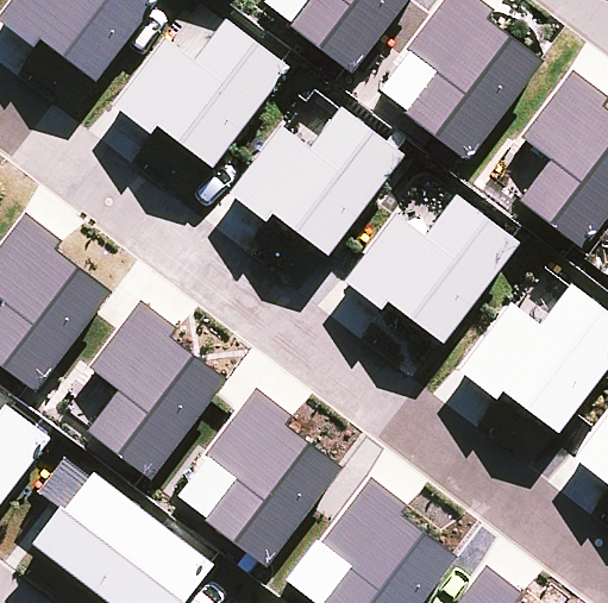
[(98,82),(160,0),(12,0),(0,17),(0,19),(38,48),(43,41),(98,82)]
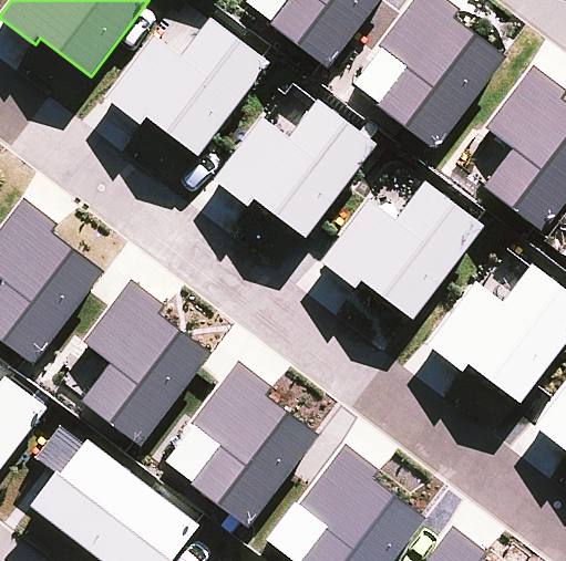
[(271,23),(288,0),(246,0),(244,3),(271,23)]
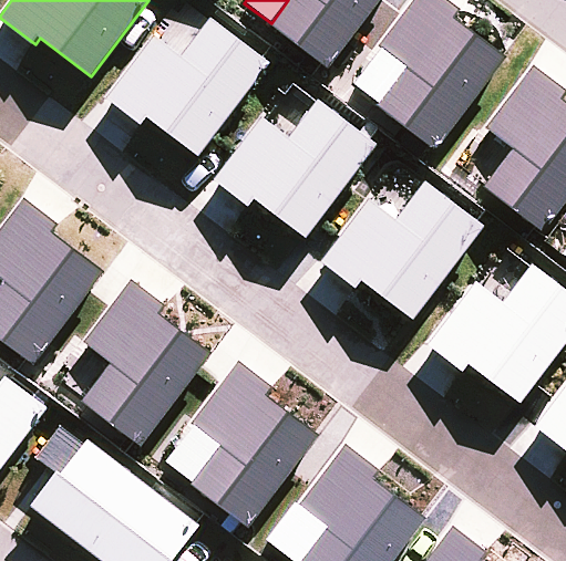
[(326,70),(379,0),(288,0),(271,23),(269,26),(326,70)]
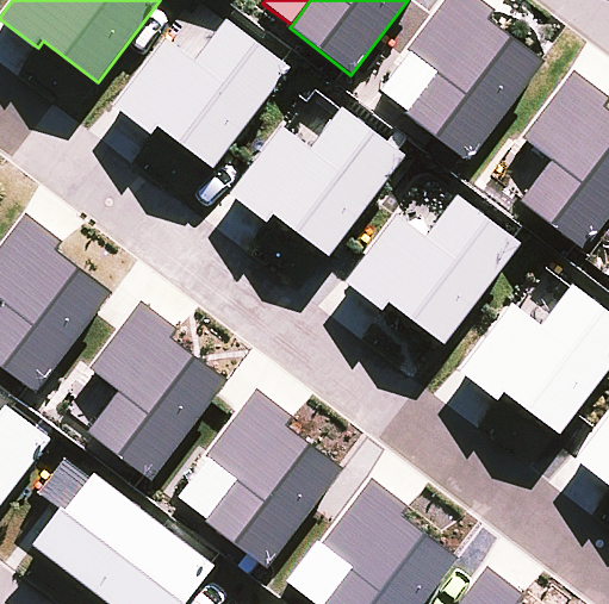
[(466,162),(544,62),(488,19),(493,12),(478,0),(443,0),(406,49),(409,51),(437,73),(408,113),(405,116),(466,162)]
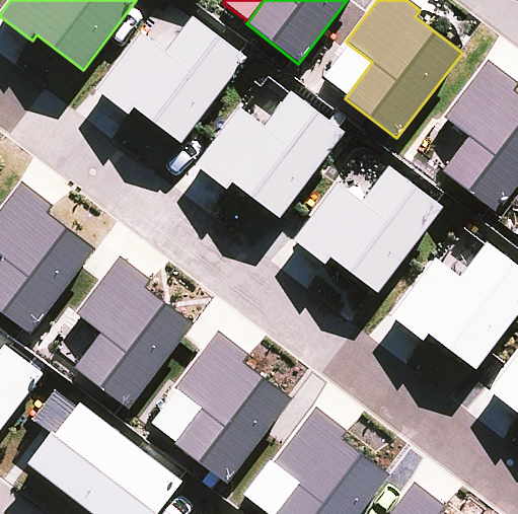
[(180,142),(245,56),(191,15),(164,50),(142,32),(139,30),(96,87),(129,113),(134,106),(180,142)]
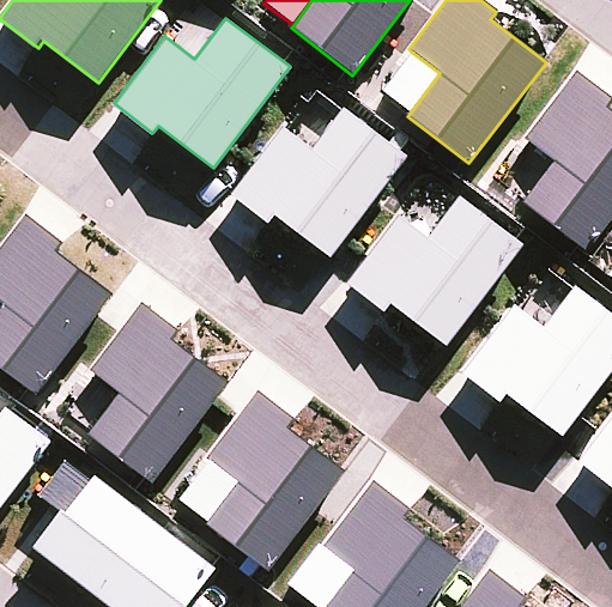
[(410,114),(440,73),(411,52),(381,91),(410,114)]
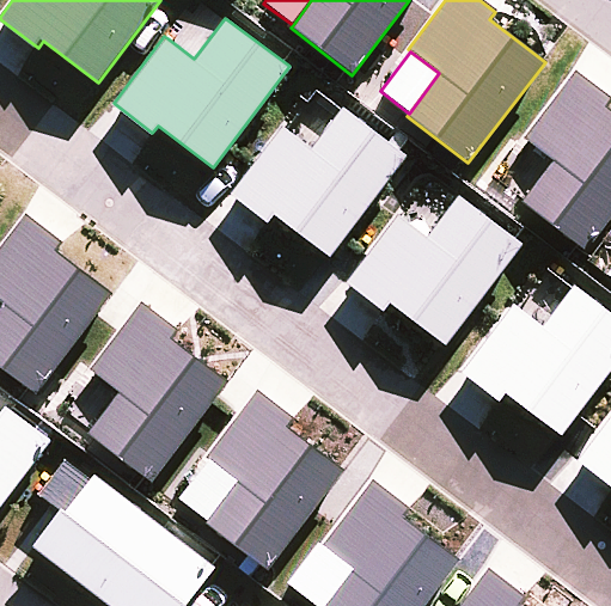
[(584,250),(610,214),(610,110),(605,106),(610,98),(574,71),(524,136),(526,139),(555,161),(525,201),(523,203),(584,250)]
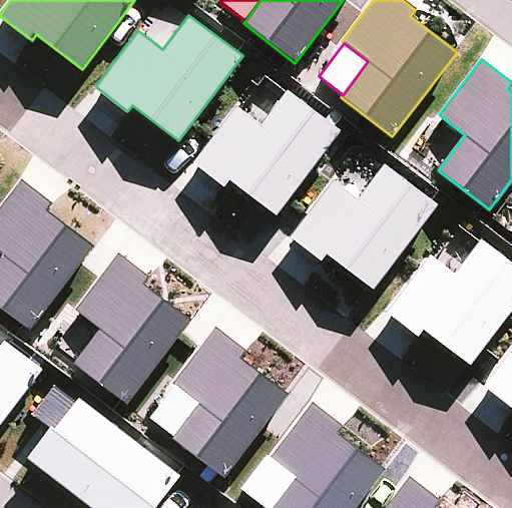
[(276,213),(340,129),(287,88),(261,122),(237,105),(235,103),(192,159),(225,184),(229,178),(276,213)]
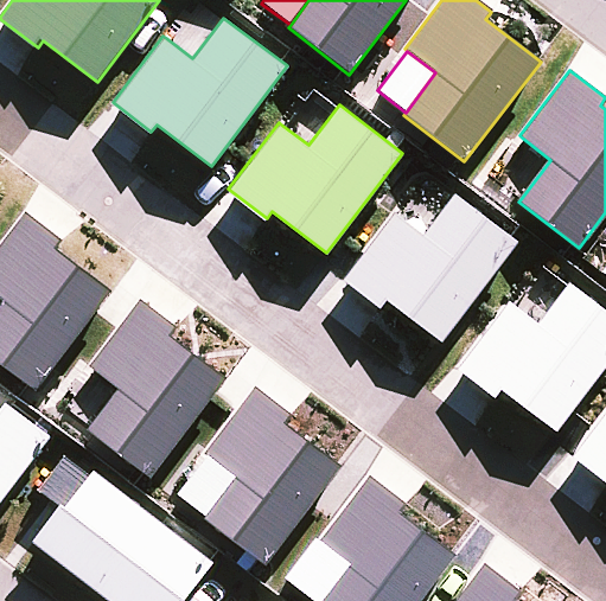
[(442,341),(518,242),(455,194),(425,235),(397,213),(394,212),(344,277),(383,307),(388,300),(442,341)]
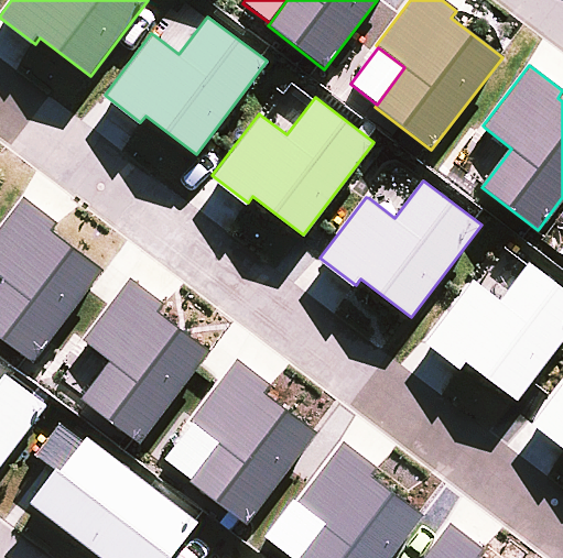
[(0,338),(31,361),(103,269),(51,229),(56,222),(22,196),(0,225),(0,275),(4,280),(0,285),(0,338)]
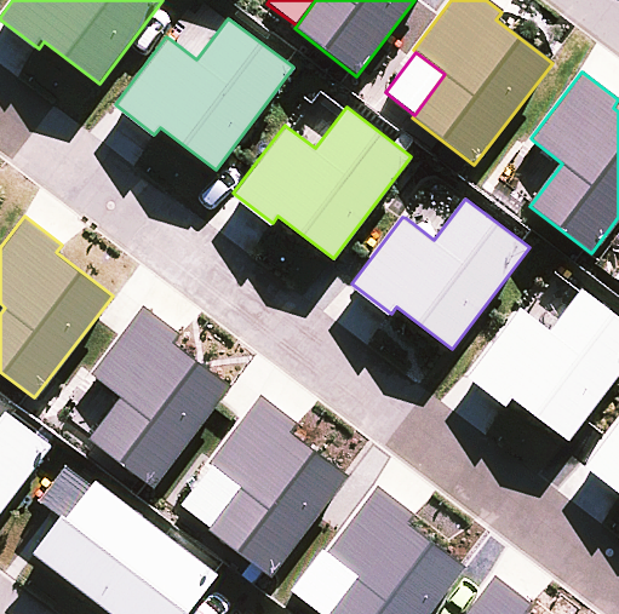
[(567,439),(618,369),(618,316),(580,287),(549,328),(521,308),(517,305),(466,373),(506,403),(511,396),(567,439)]
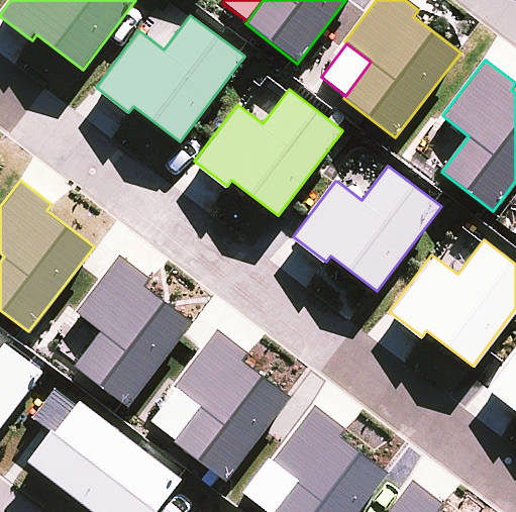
[(127,407),(193,322),(145,286),(150,280),(119,256),(76,311),(79,313),(103,332),(77,366),(76,368),(127,407)]
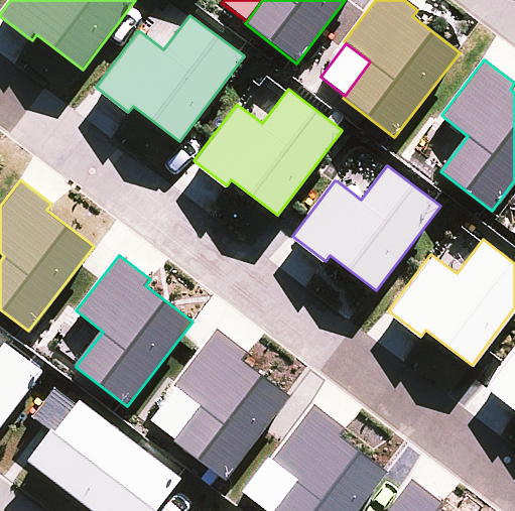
[(223,481),(288,396),(241,360),(246,353),(216,330),(172,385),(174,387),(199,405),(173,438),(171,441),(223,481)]
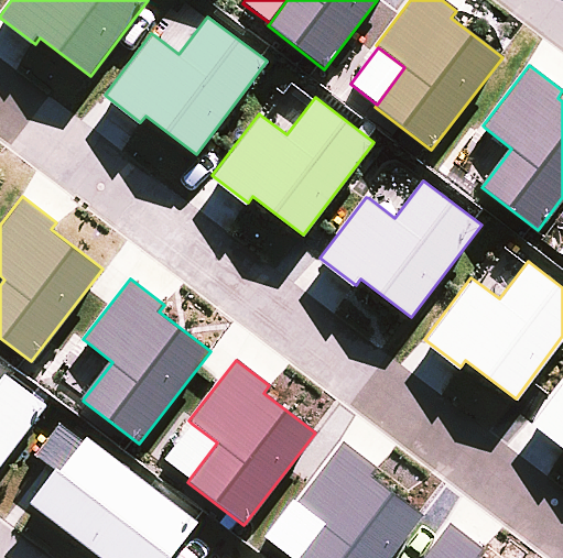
[(0,463),(45,405),(4,374),(0,380),(0,463)]
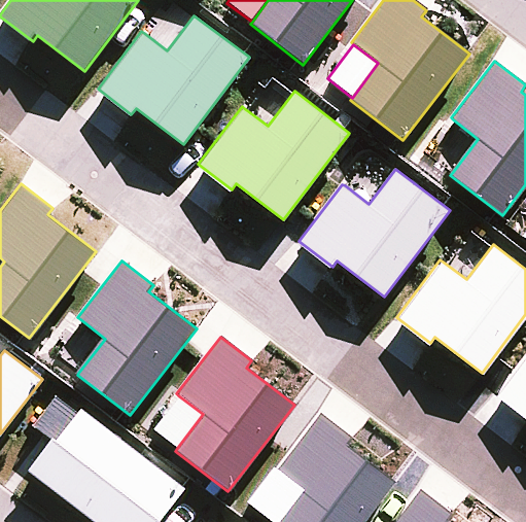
[(525,354),(496,393),(525,415),(525,354)]
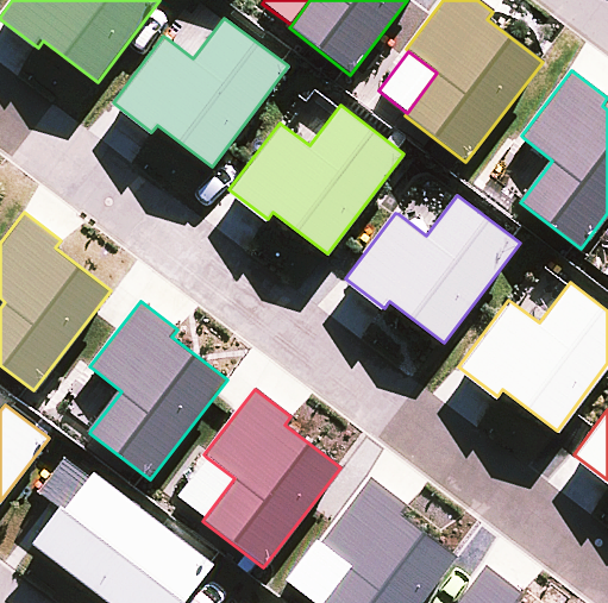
[(205,517),(234,478),(206,457),(176,496),(205,517)]
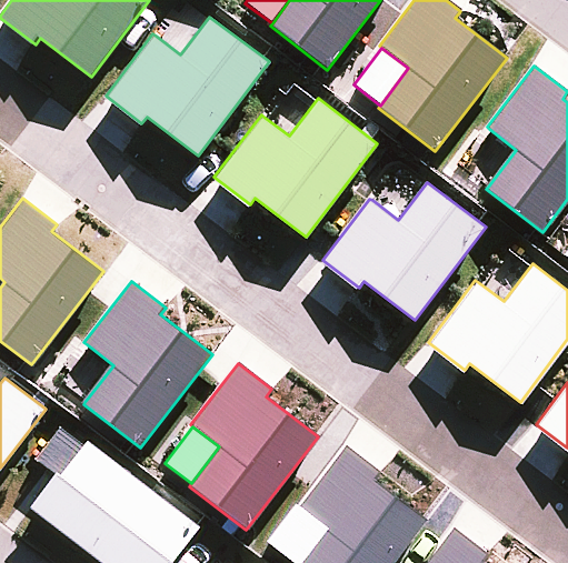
[(57,472),(30,506),(103,562),(172,562),(200,526),(87,440),(59,474),(57,472)]
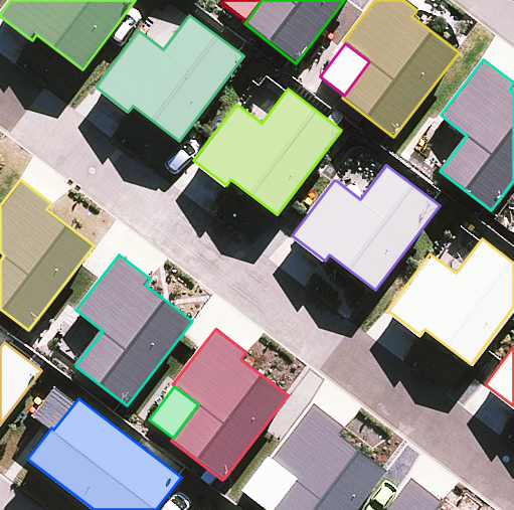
[(355,509),(386,470),(340,434),(345,428),(314,403),(271,459),(298,479),(274,509),(355,509)]
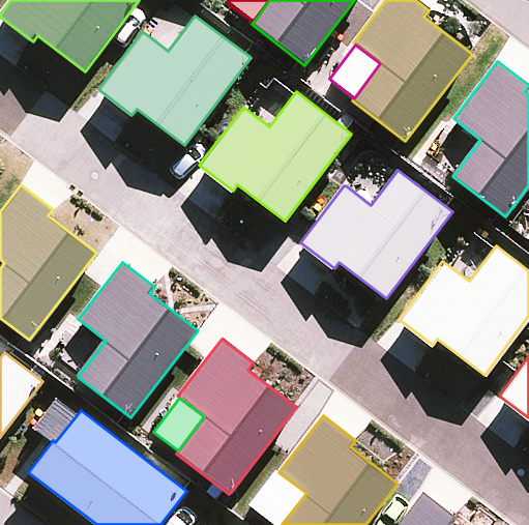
[(451,524),(448,522),(453,516),(421,491),(394,524),(451,524)]
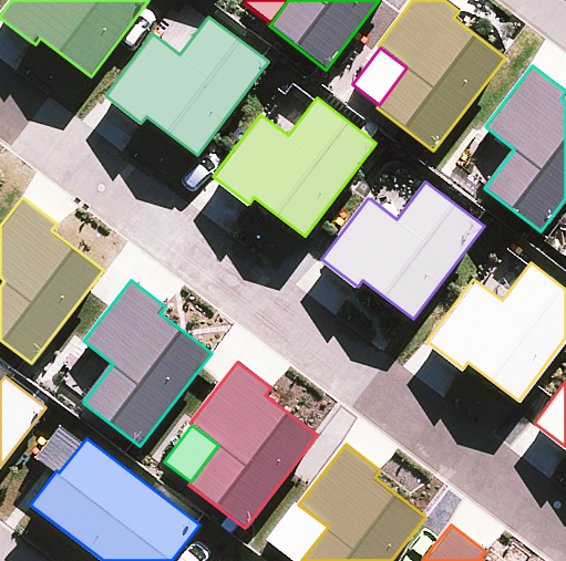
All buildings are outlined.
